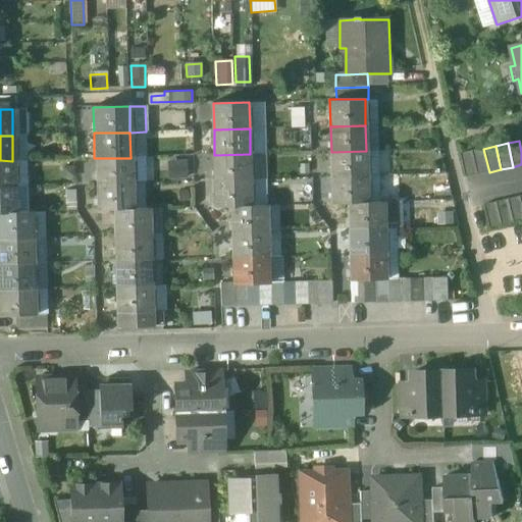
[(483,149),(472,151),(477,175),(489,172),(483,149)]
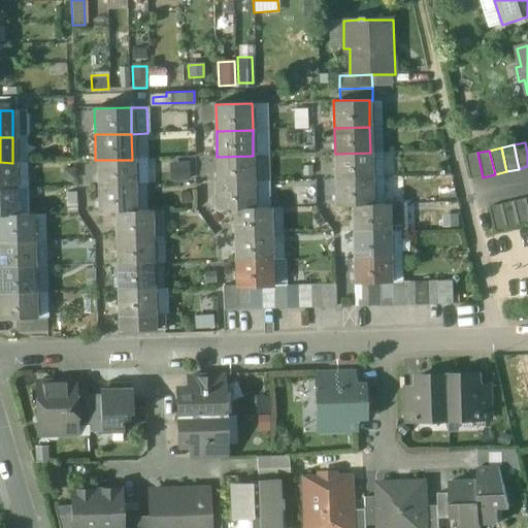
[(370,153),(335,154),(335,179),(370,178),(370,153)]
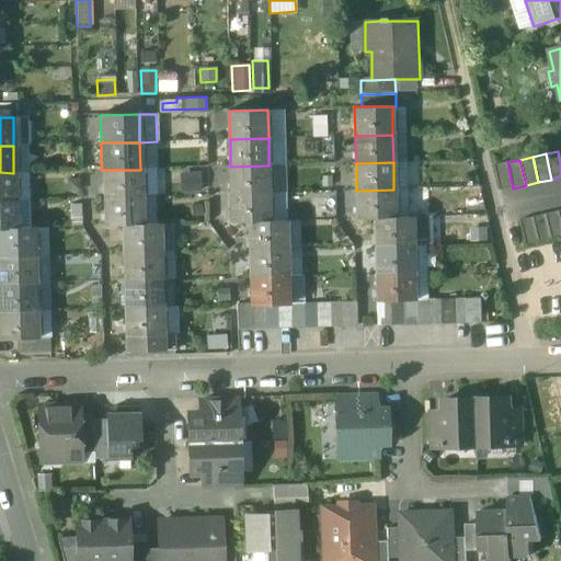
[(507,162),(494,165),(501,191),(513,189),(507,162)]
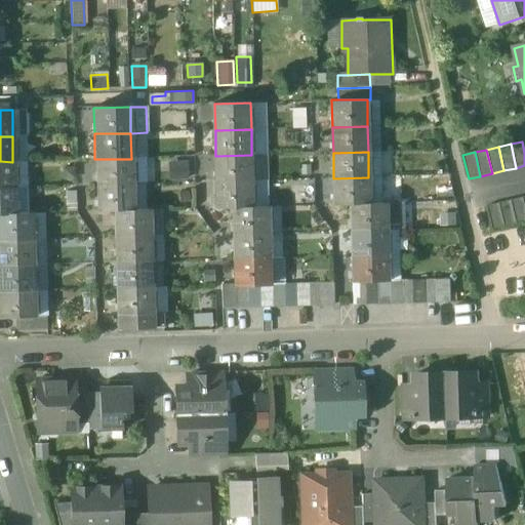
[(251,155),(215,156),(216,182),(252,180),(251,155)]
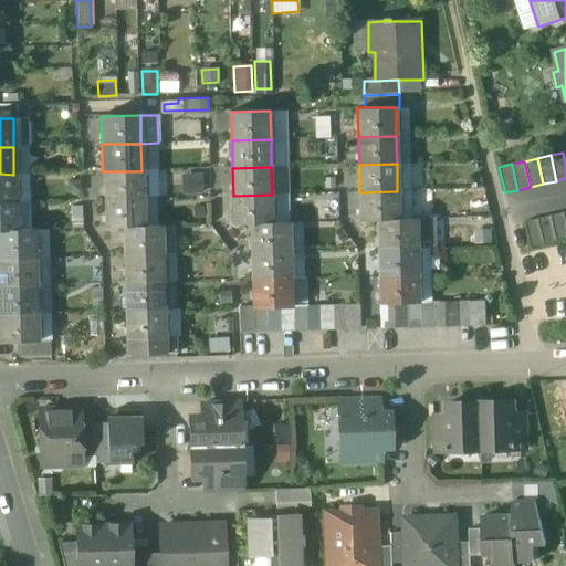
[(142,171),(102,171),(103,200),(143,199),(142,171)]
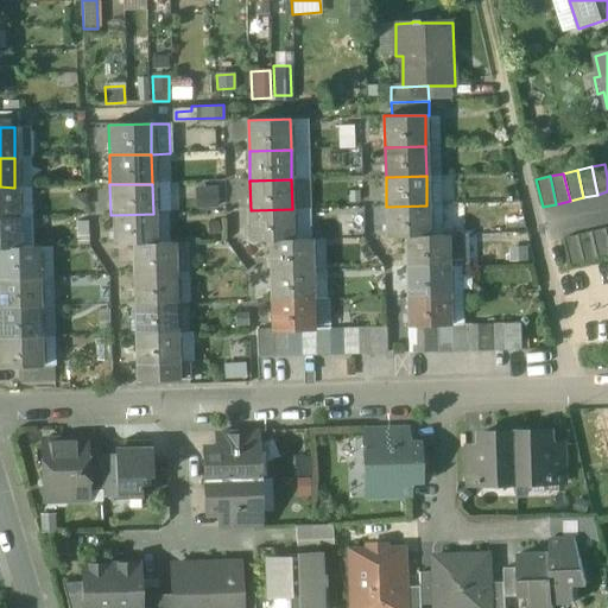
[(14,188),(0,187),(0,217),(16,217),(14,188)]
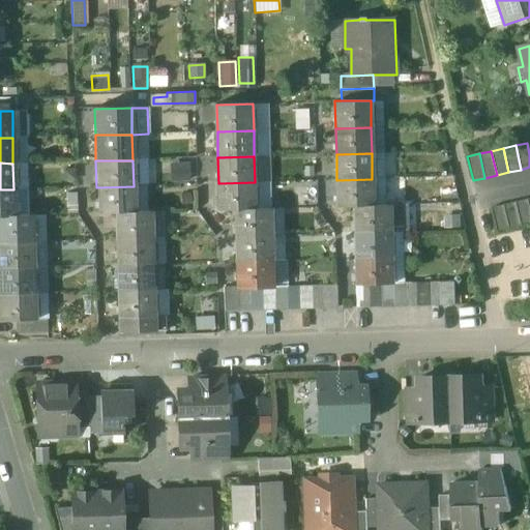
[(172,182),(190,179),(188,163),(170,166),(172,182)]
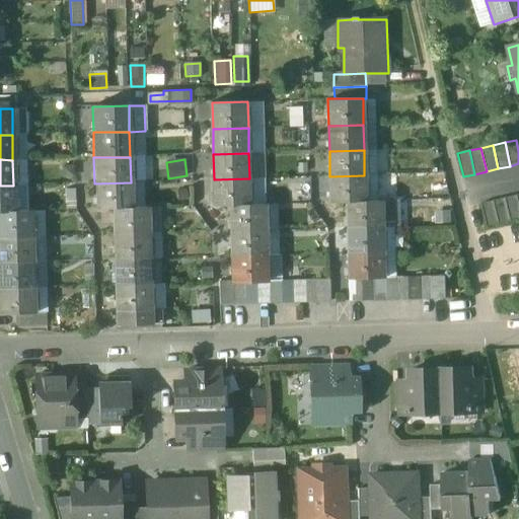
[(364,175),(329,176),(330,202),(346,202),(365,202),(364,175)]
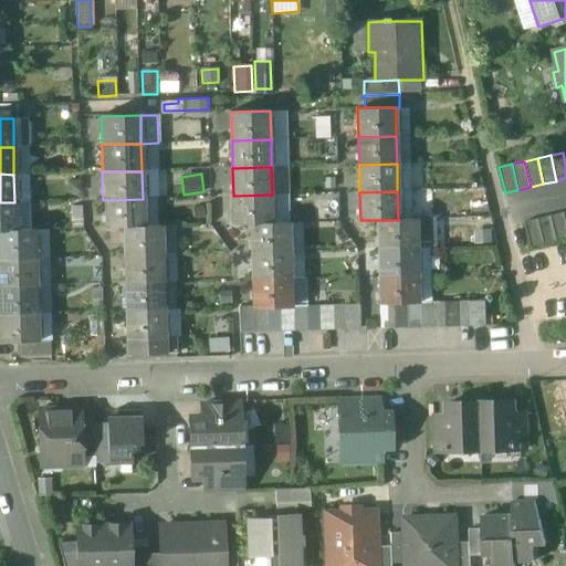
[(272,195),(233,196),(234,224),(250,223),(272,223),(272,195)]
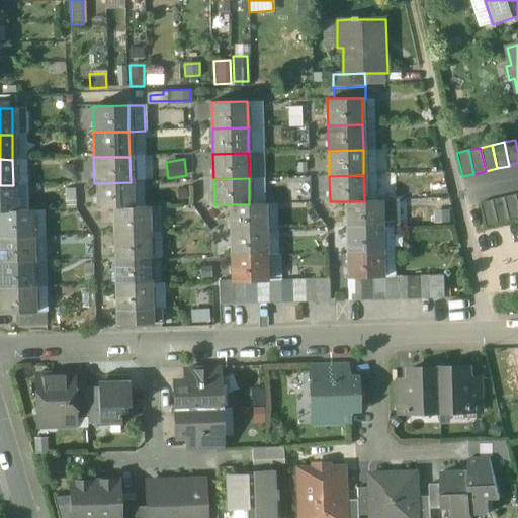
[(131,182),(94,183),(95,208),(111,208),(131,208),(131,182)]
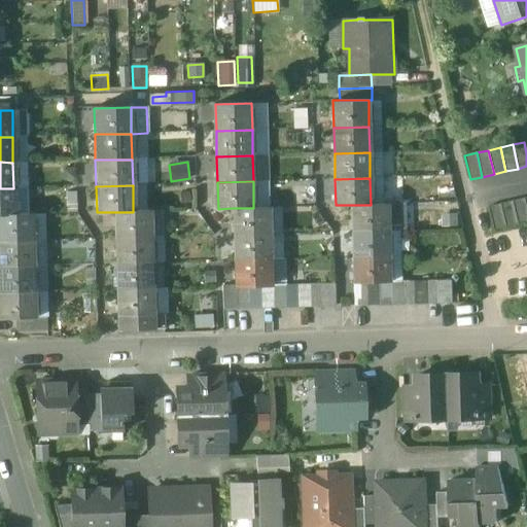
[(13,188),(0,188),(0,215),(13,215),(13,188)]
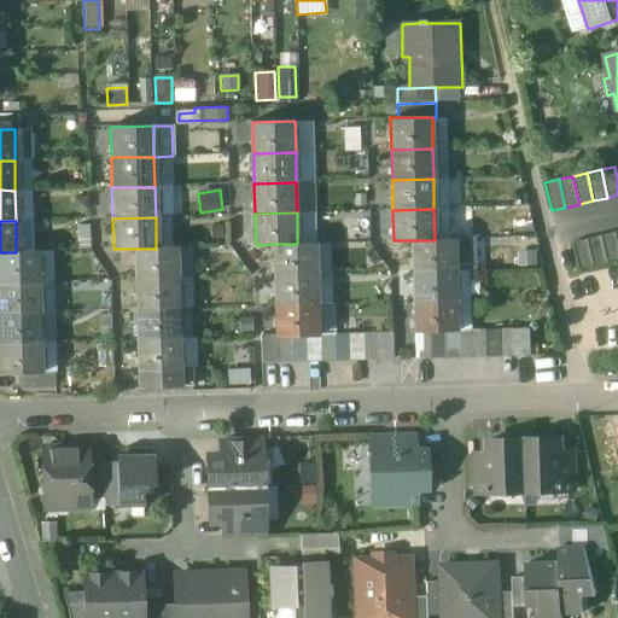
[(617,244),(616,233),(601,237),(608,264),(617,261),(617,244)]
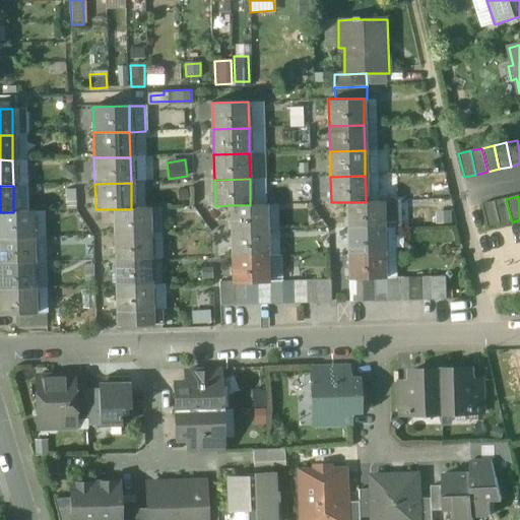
[(506,199),(495,201),(500,225),(512,222),(506,199)]
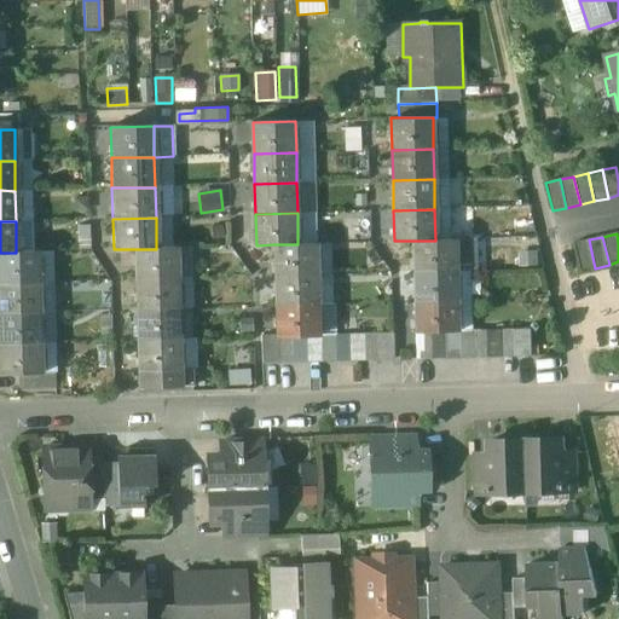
[(435,241),(412,241),(414,272),(456,271),(455,262),(473,262),(472,246),(455,247),(455,239),(435,241)]
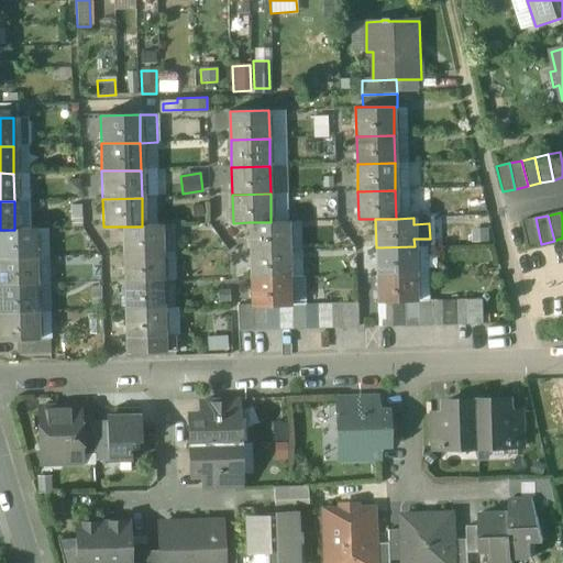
[(536,218),(522,221),(528,246),(541,244),(536,218)]
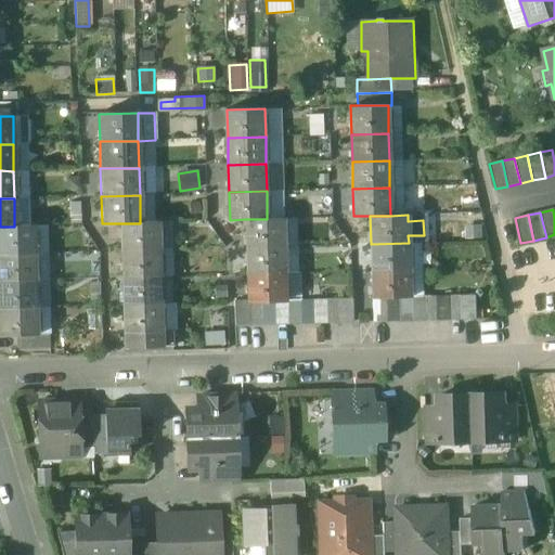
[(267,219),(245,219),(246,248),(285,247),(284,218),(267,219)]
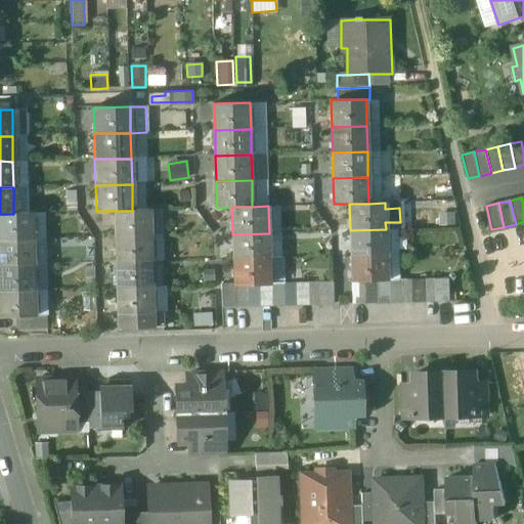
[(132,211),(113,211),(114,237),(149,236),(148,210),(132,211)]
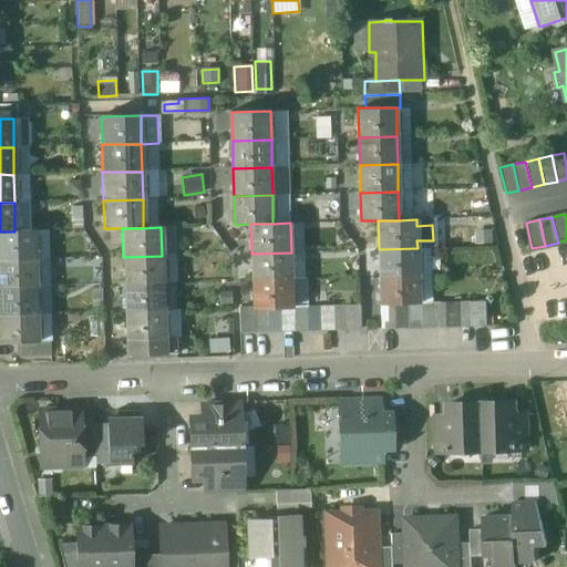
[(14,232),(0,232),(0,260),(34,259),(33,230),(14,232)]
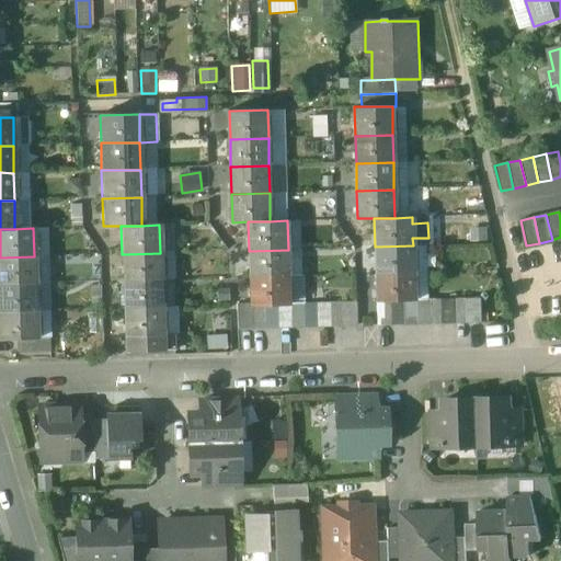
[(413,245),(375,247),(376,273),(413,272),(413,245)]
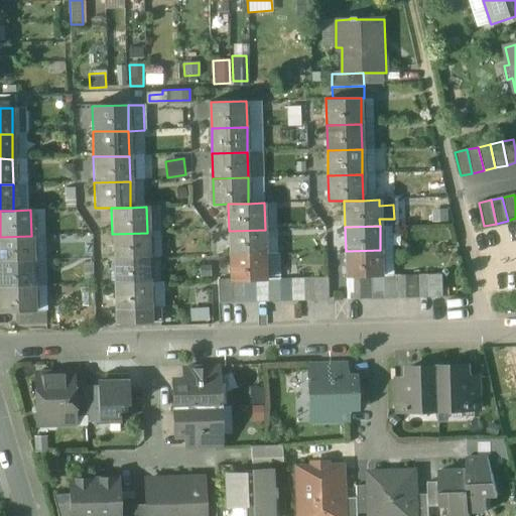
[(265,230),(229,231),(230,255),(265,254),(265,230)]
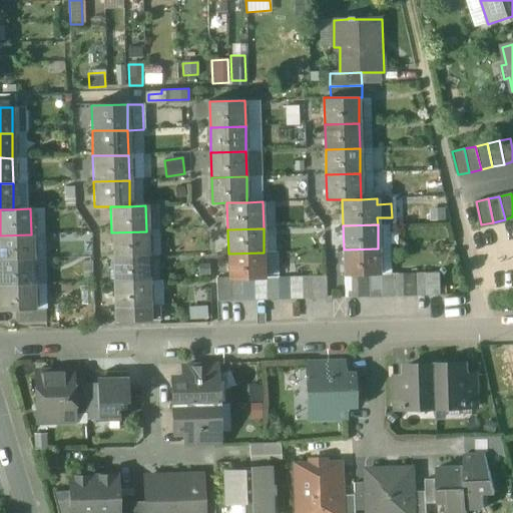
[(146,231),(111,232),(112,258),(147,255),(146,231)]
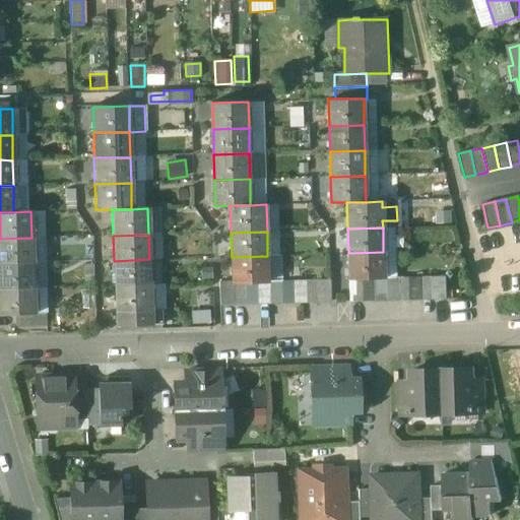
[(31,238),(0,239),(0,264),(33,263),(31,238)]
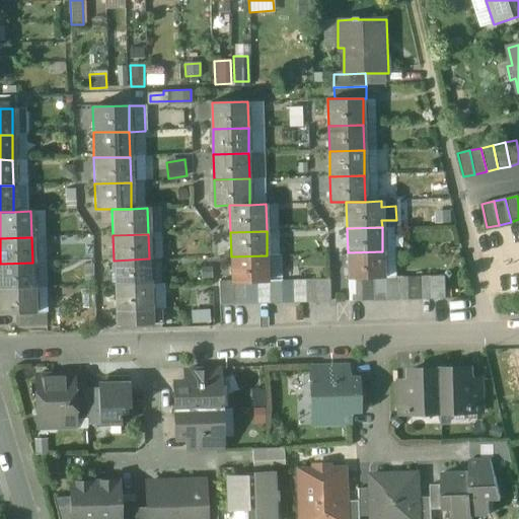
[(382,251),(348,252),(348,279),(361,278),(372,278),(383,278),(382,251)]
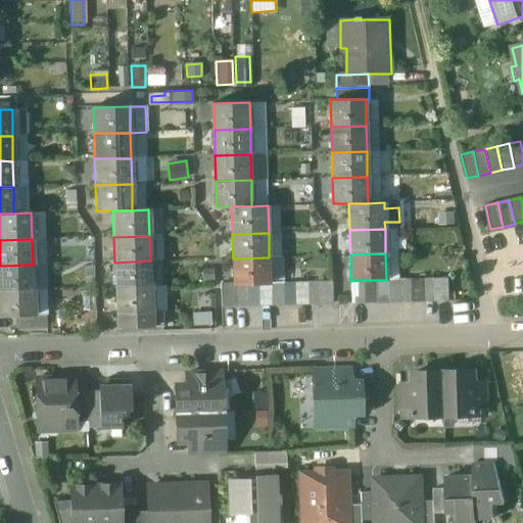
[(269,257),(233,258),(233,283),(233,284),(246,284),(258,284),(270,283),(269,257)]
